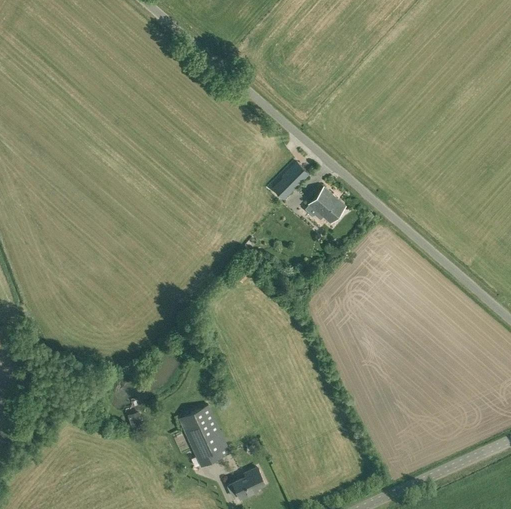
[(272,190),(285,201),(310,176),(292,157),(276,171),(283,178),(272,190)]
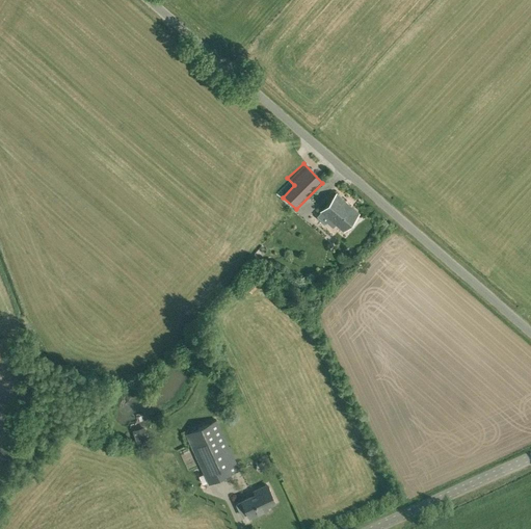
[(344,233),(360,215),(338,196),(322,214),(344,233)]
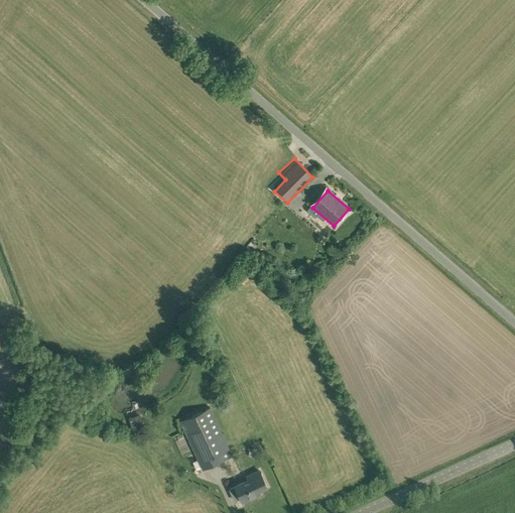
[(318,249),(324,244),(304,227),(299,232),(318,249)]
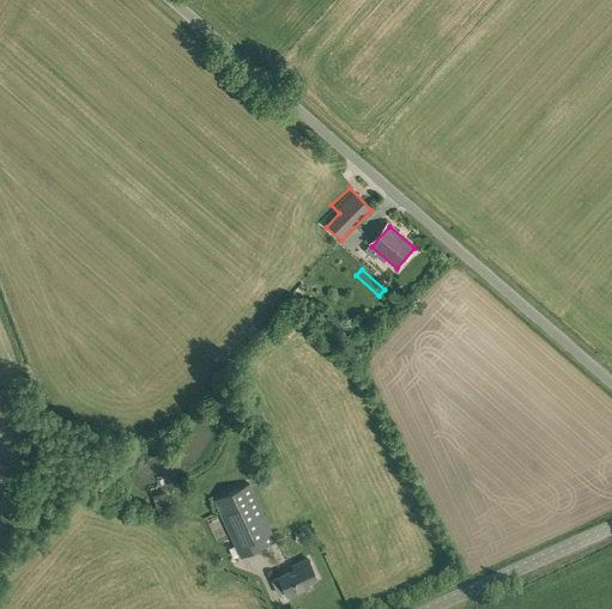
[(304,324),(291,335),(295,340),(308,329),(304,324)]
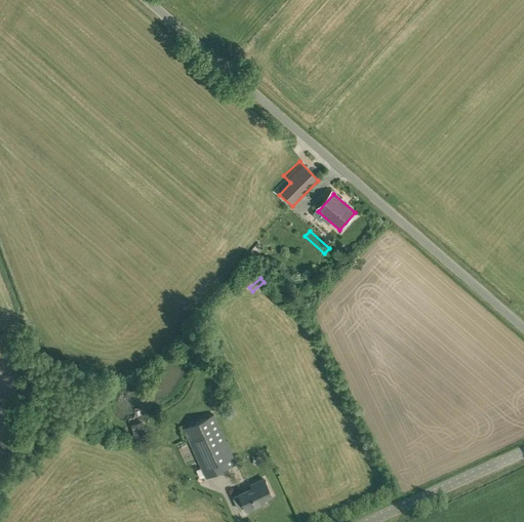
[(229,471),(226,463),(235,458),(215,416),(184,430),(206,481),(229,471)]
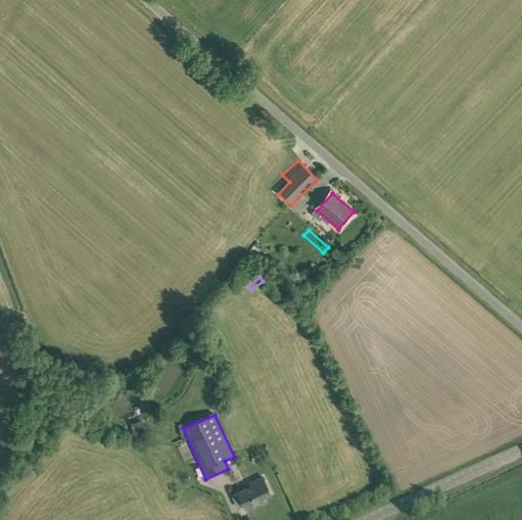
[(143,422),(131,425),(136,439),(147,436),(143,422)]
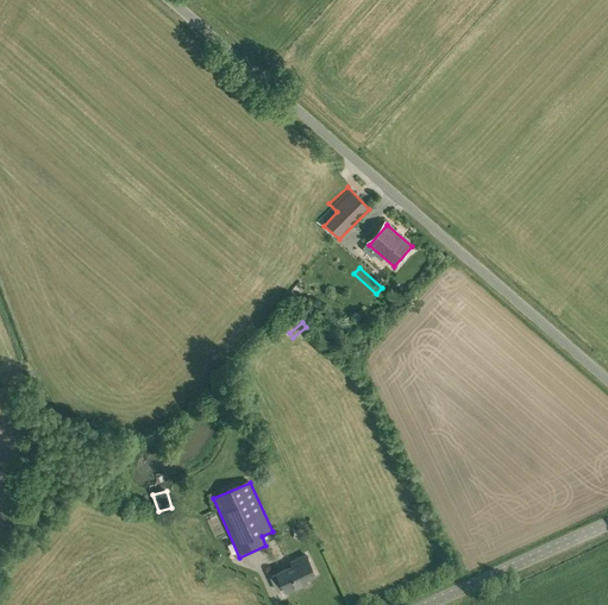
[(302,584),(317,577),(307,558),(293,565),(294,568),(279,575),(287,594),(304,587),(302,584)]
